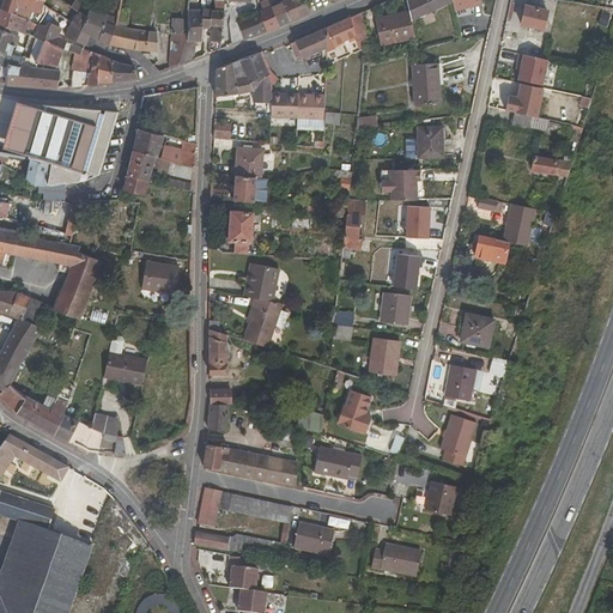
[(43,5),(44,1),(37,0),(4,0),(1,10),(17,14),(17,17),(30,20),(38,24),(42,16),(43,5)]
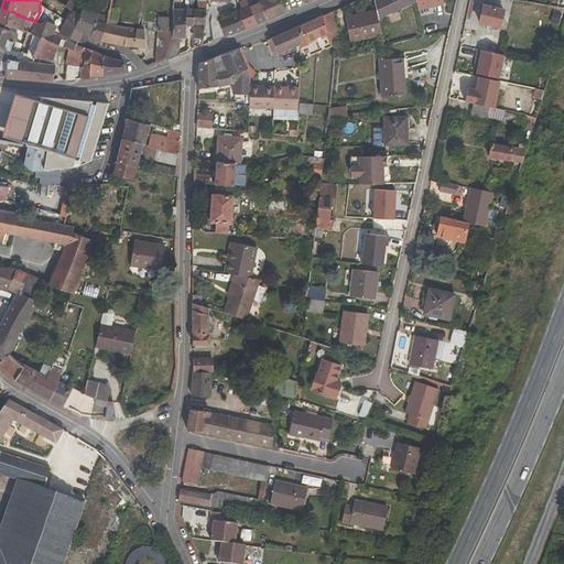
[(78,6),(71,0),(69,0),(66,6),(75,11),(78,6)]
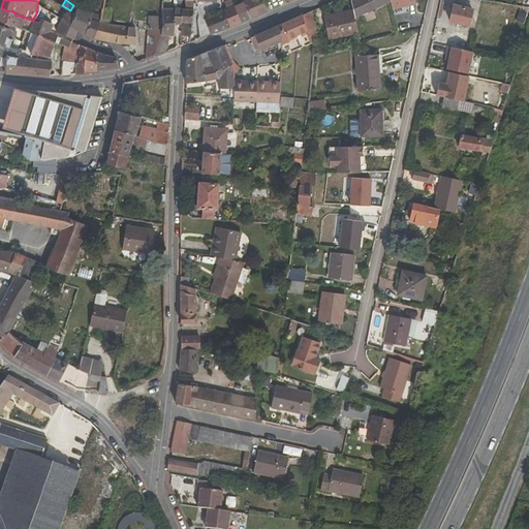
[(179,25),(182,25),(181,47),(190,42),(191,30),(194,1),(194,0),(184,0),(186,8),(180,9),(179,25)]
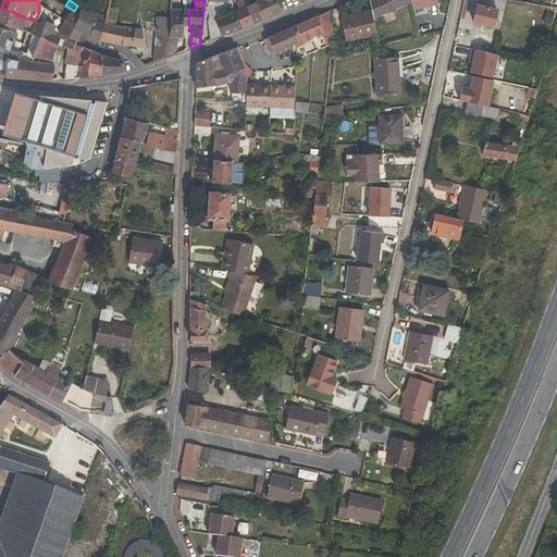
[(246,0),(244,0),(237,3),(238,10),(237,10),(243,28),(254,24),(246,0)]
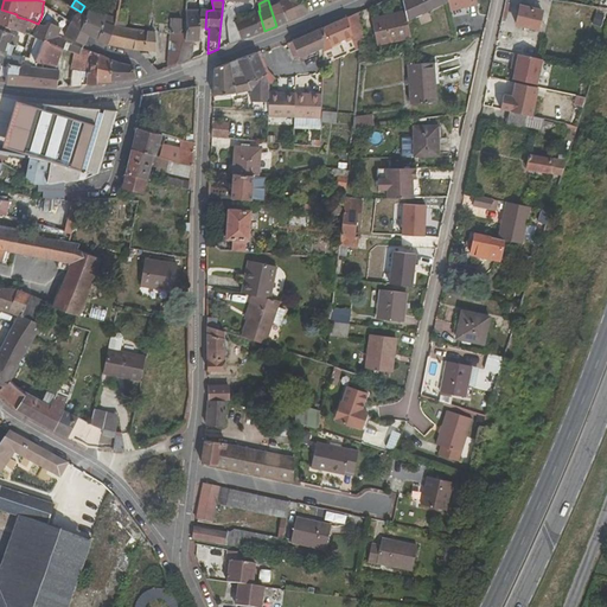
[(268,0),(276,26),(287,21),(278,0),(268,0)]
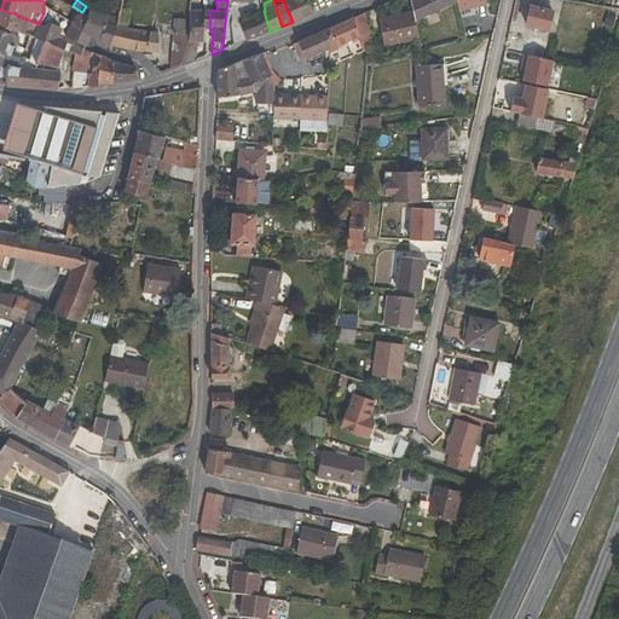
[(289,0),(283,0),(293,22),(298,21),(289,0)]
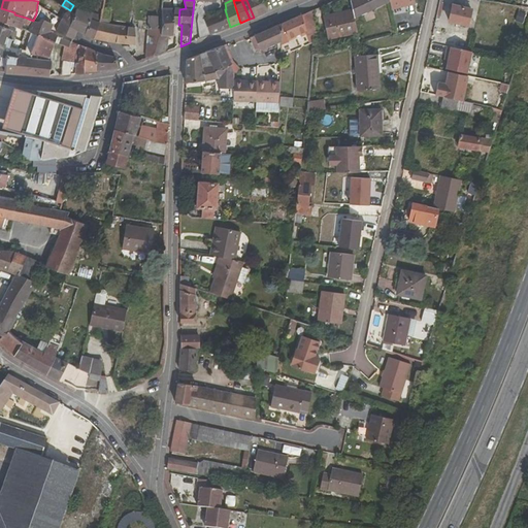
[(246,0),(254,18),(257,15),(251,0),(246,0)]
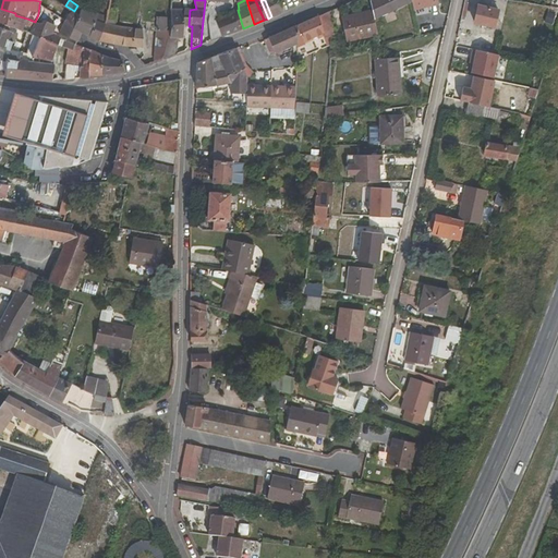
[(279,0),(265,0),(271,16),(283,12),(279,0)]
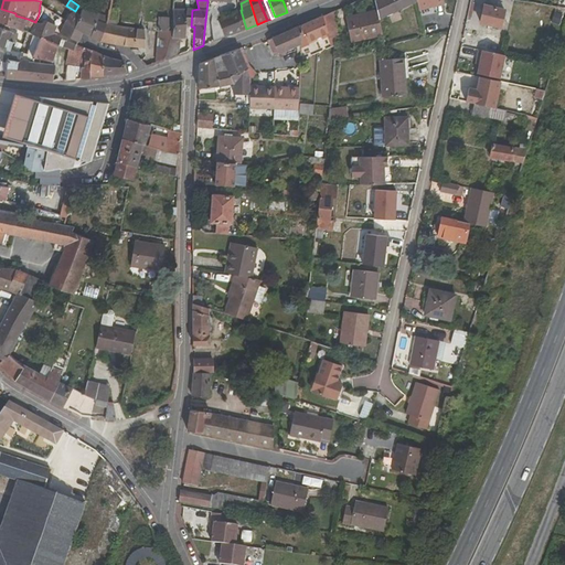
[(375,0),(377,10),(380,20),(417,1),(416,0),(375,0)]
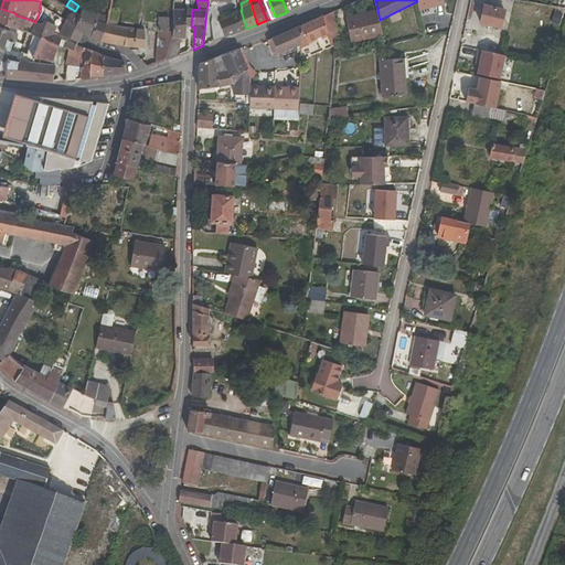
[(444,0),(416,0),(417,1),(418,11),(446,6),(444,0)]
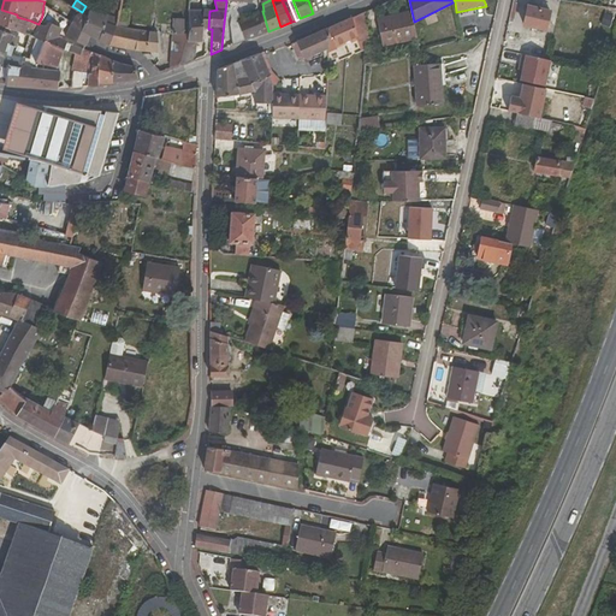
[(529,7),(525,24),(545,30),(552,0),(514,0),(514,4),(529,7)]
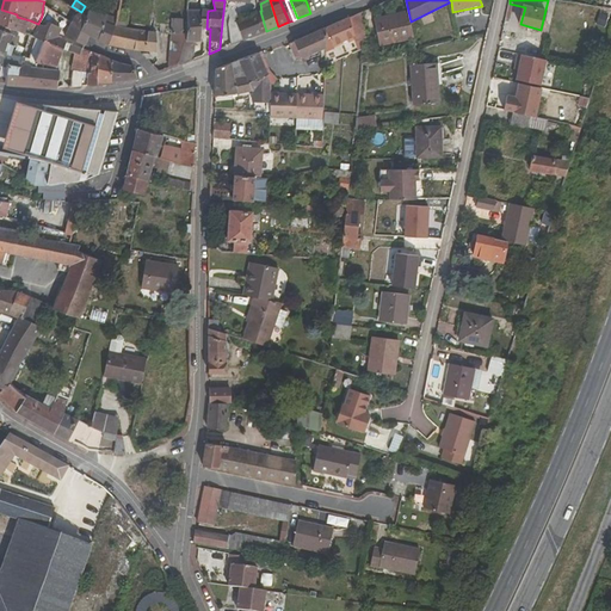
[(66,2),(61,7),(74,17),(72,23),(69,28),(88,38),(91,36),(81,31),(87,17),(81,12),(72,6),(66,2)]
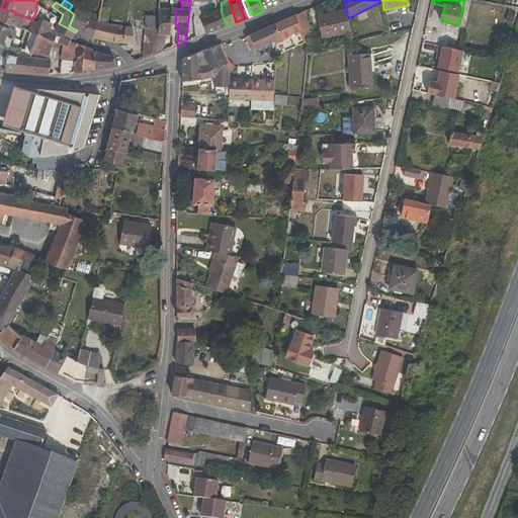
[(35,13),(32,20),(51,28),(72,39),(75,32),(59,23),(61,19),(39,6),(38,14),(35,13)]
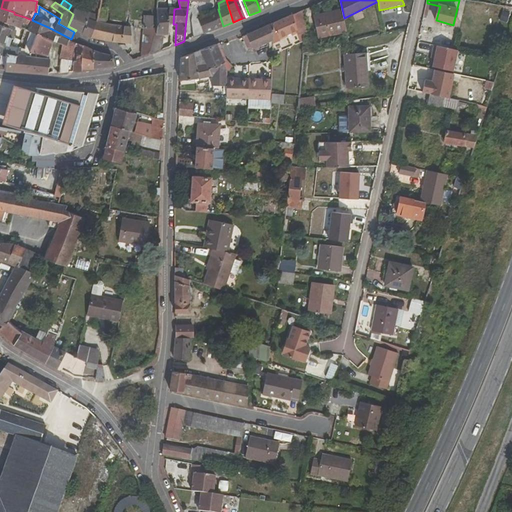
[(89,19),(91,12),(76,7),(73,14),(68,26),(76,30),(83,34),(89,19)]
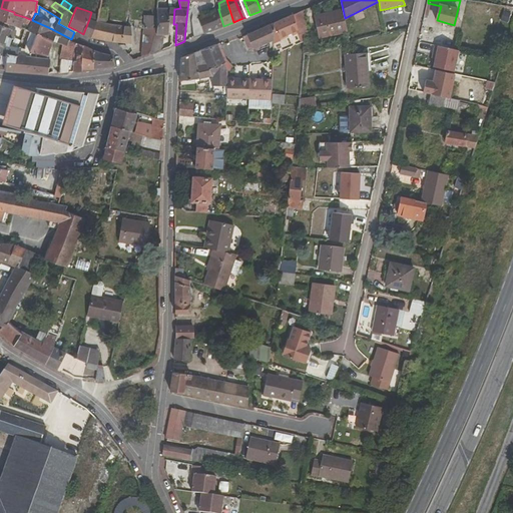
[(25,17),(14,14),(14,12),(1,8),(0,11),(0,20),(16,26),(21,28),(25,17)]
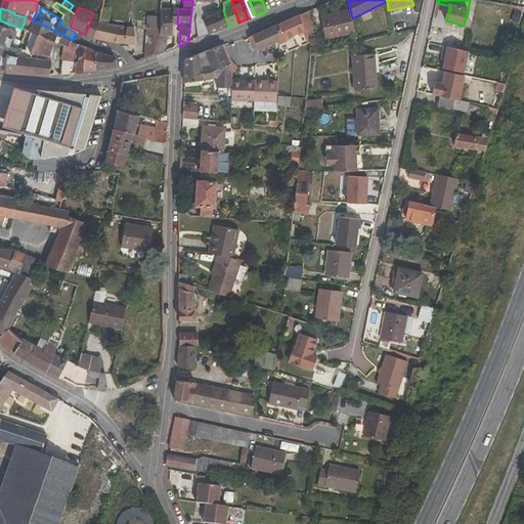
[(173,26),(177,25),(178,9),(162,8),(161,30),(161,35),(155,55),(167,51),(168,36),(173,37),(173,26)]
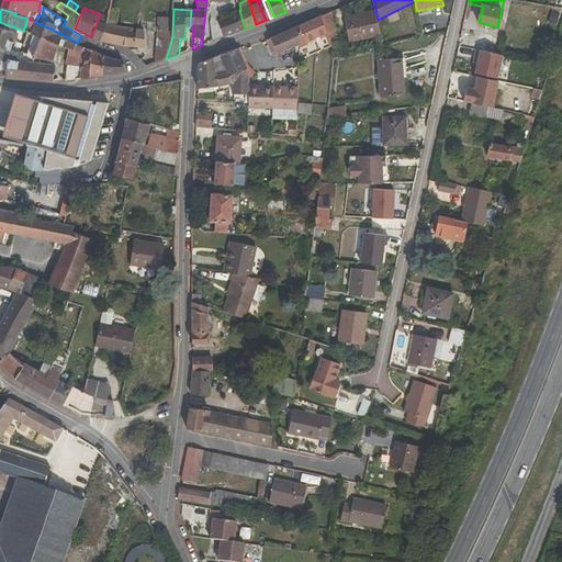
[(116,25),(117,12),(110,10),(107,24),(100,42),(123,46),(126,27),(116,25)]
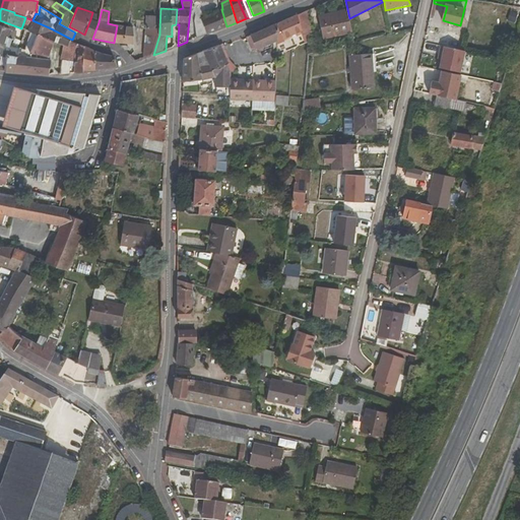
[(208,34),(226,26),(221,9),(219,10),(202,18),(204,23),(208,34)]
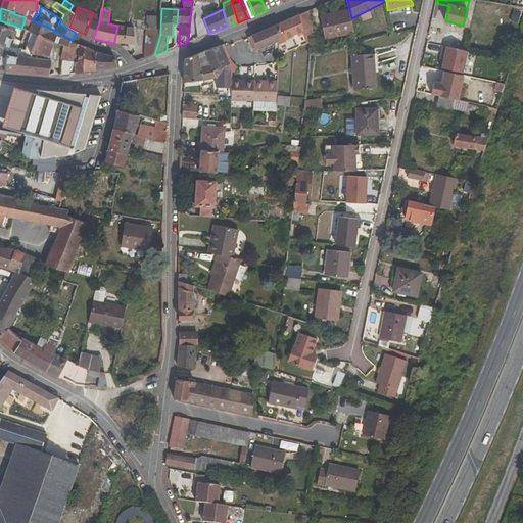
[(320,16),(325,40),(354,33),(351,18),(349,9),(320,16)]
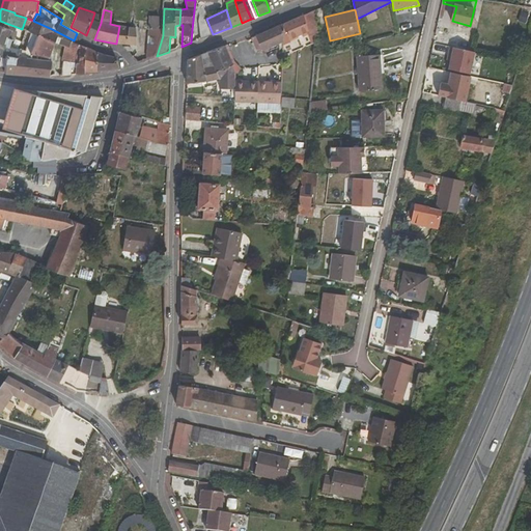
[(308,31),(309,36),(316,34),(313,10),(304,16),(308,31)]
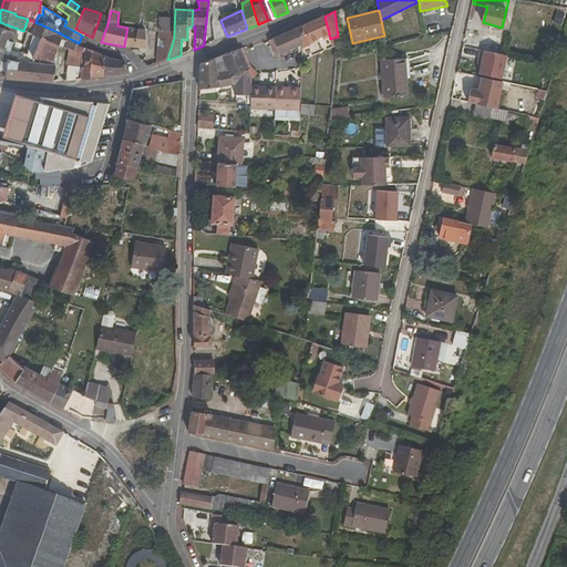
[(174,32),(169,32),(169,18),(161,17),(160,31),(161,31),(157,64),(167,60),(174,38),(174,32)]
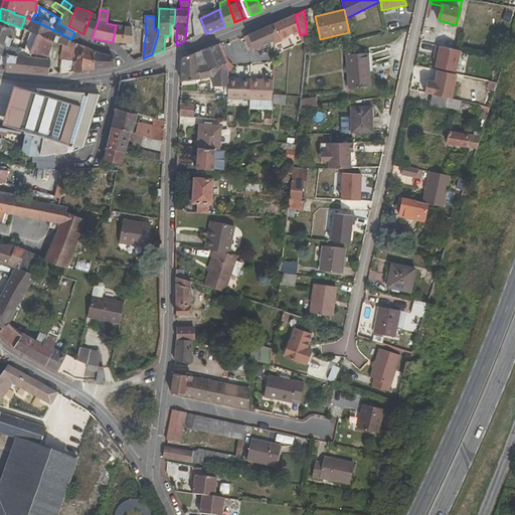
[(276,23),(275,40),(299,30),(295,15),(276,23)]
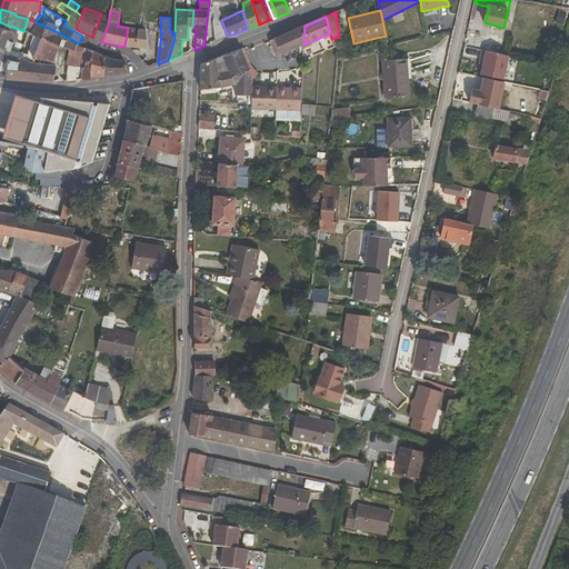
[(36,22),(28,19),(23,31),(29,33),(31,33),(36,22)]
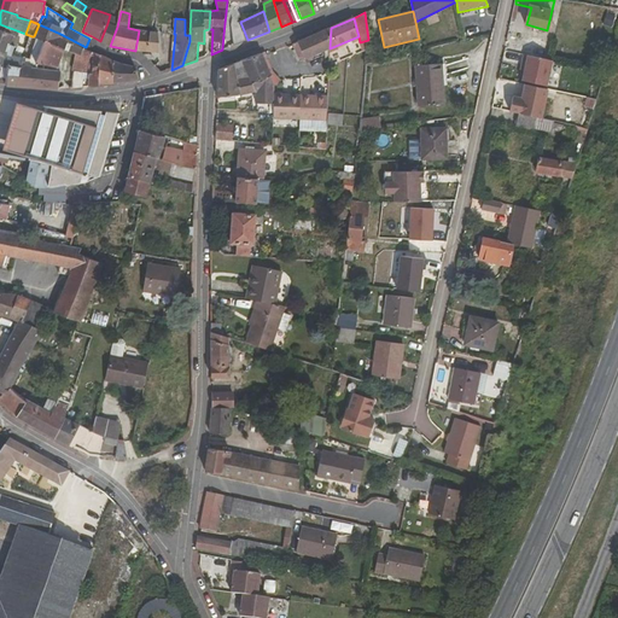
[(243,28),(240,22),(231,25),(232,31),(243,28)]
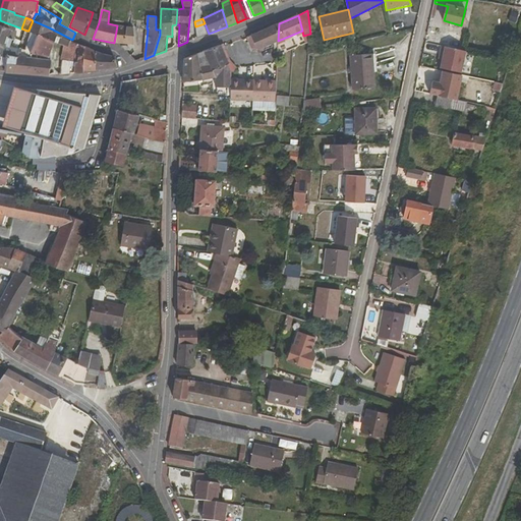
[(99,22),(91,19),(84,35),(93,39),(99,22)]
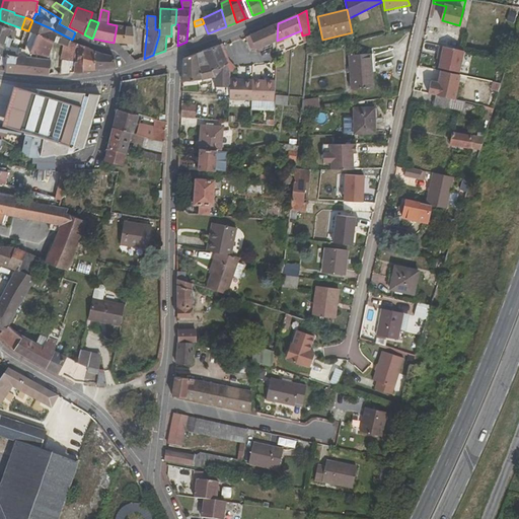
[(49,31),(51,28),(32,20),(28,30),(47,39),(49,31)]
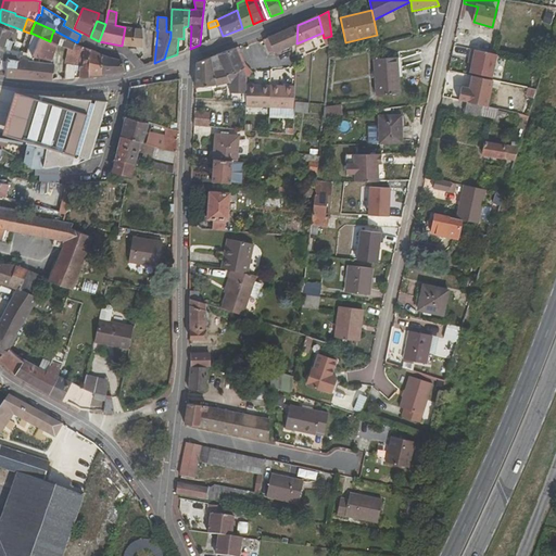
[(210,41),(223,36),(218,25),(209,28),(210,41)]
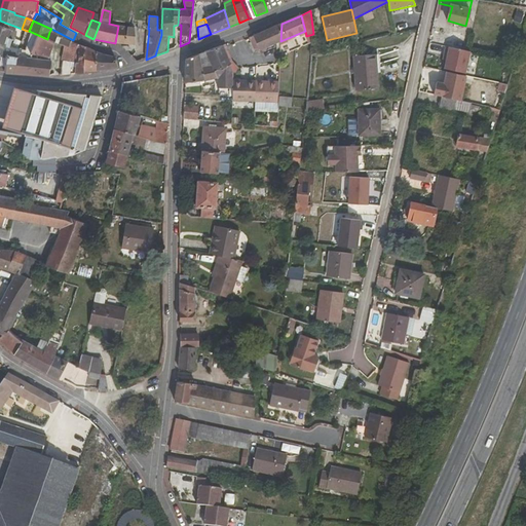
[(282,24),(254,36),(260,50),(263,49),(280,41),(282,24)]
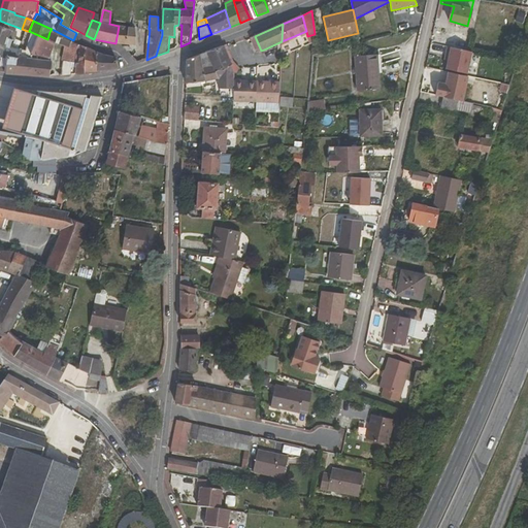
[(0,44),(22,50),(27,31),(22,29),(17,27),(15,32),(0,26),(0,44)]
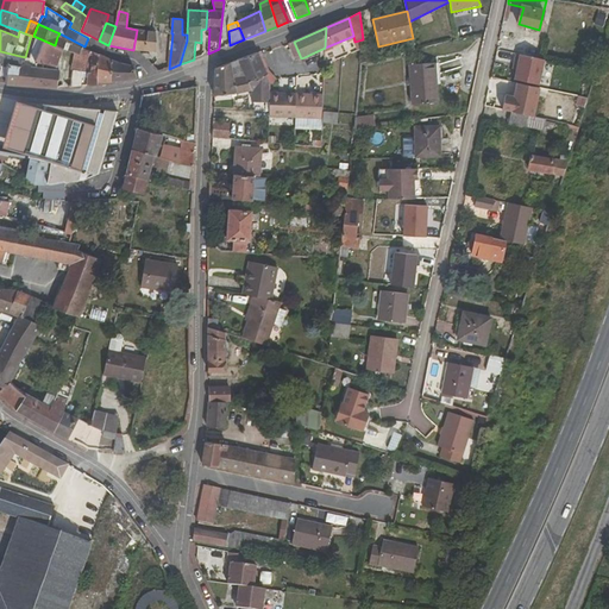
[(142,50),(157,51),(156,32),(137,30),(133,50),(142,50)]
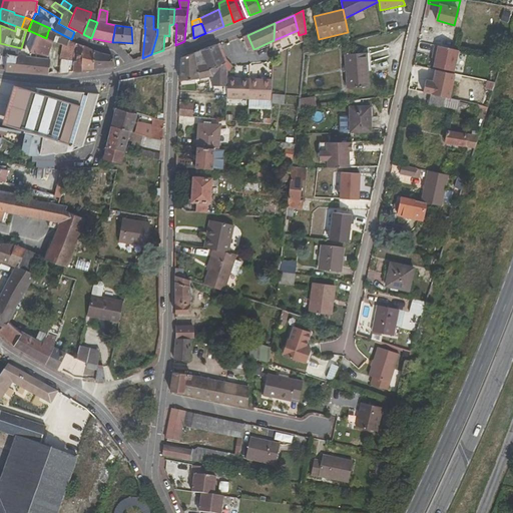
[(28,30),(26,30),(21,48),(30,52),(48,57),(53,41),(46,38),(28,30)]
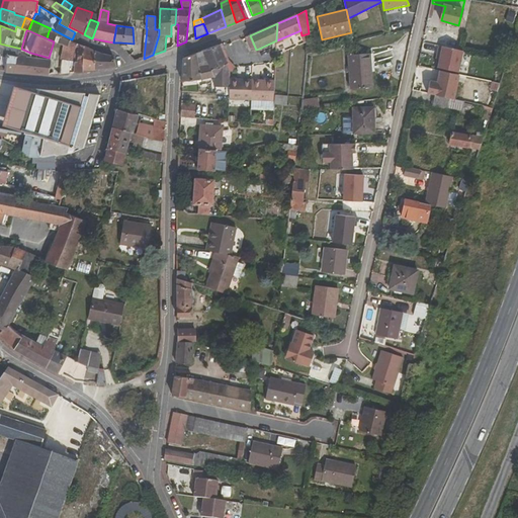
[(61,36),(49,31),(47,38),(54,41),(64,47),(68,48),(70,42),(61,38),(61,36)]
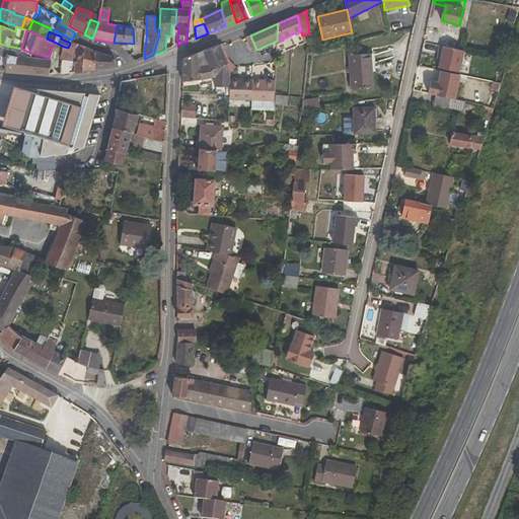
[(510,35),(507,46),(513,50),(517,38),(510,35)]
